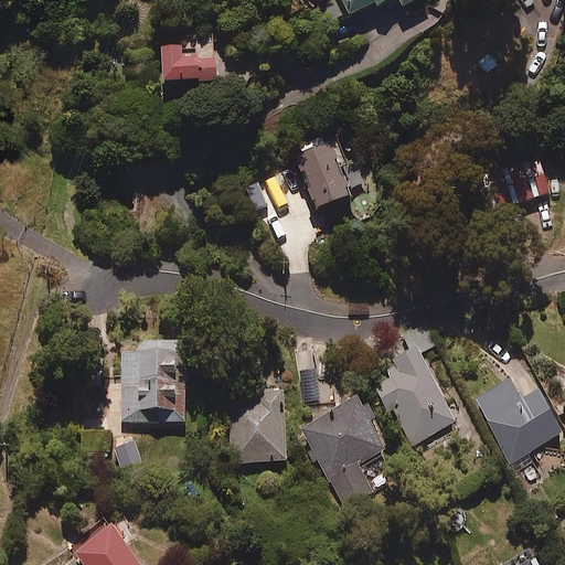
[(340,0),(349,17),(374,3),(377,9),(393,0),(398,0),(402,8),(416,0),(340,0)]
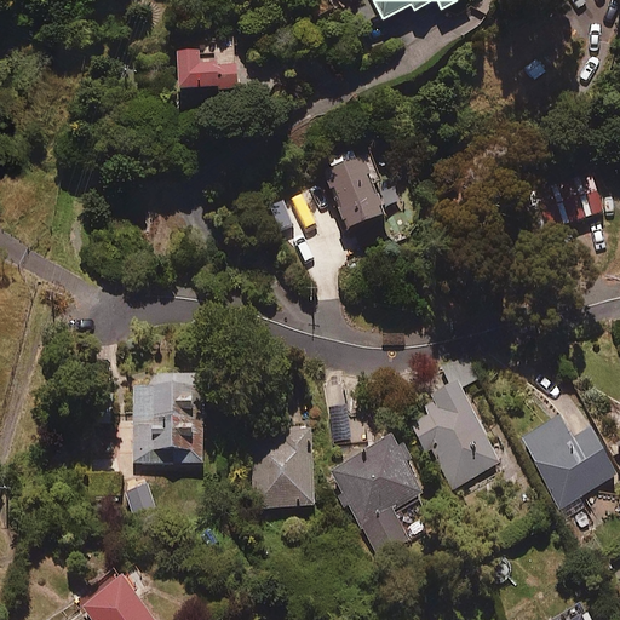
[(241,110),(239,75),(220,76),(222,82),(202,84),(201,68),(178,69),(181,114),(241,110)]
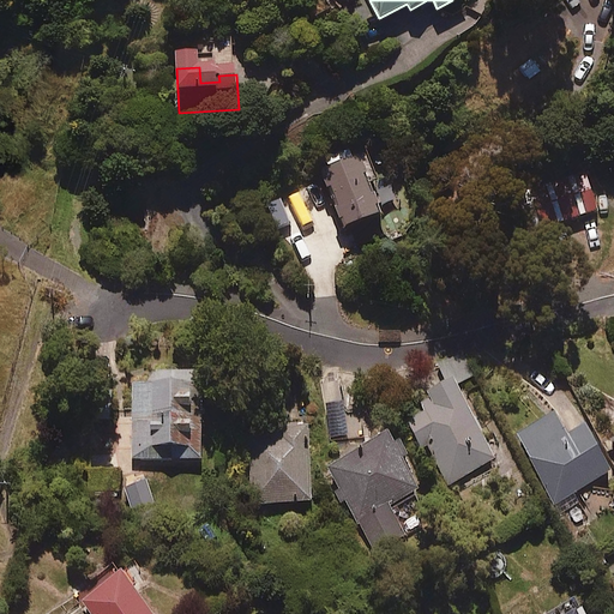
[(348,245),(381,230),(379,222),(383,221),(377,205),(373,208),(365,187),(369,186),(361,166),(321,182),(348,245)]
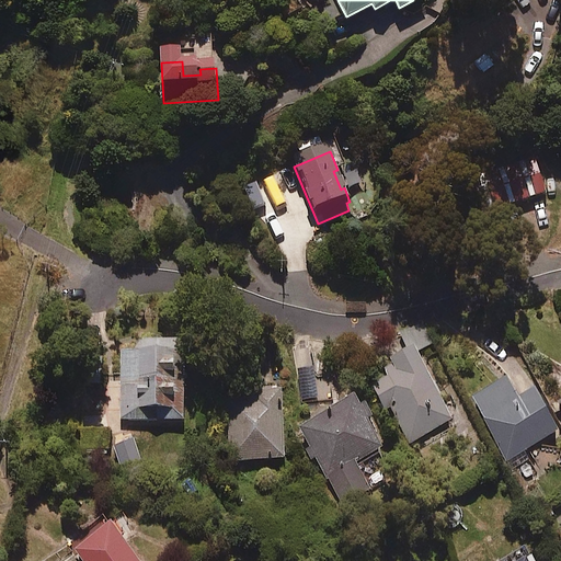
[(560,249),(554,218),(526,224),(533,258),(560,251),(560,249)]
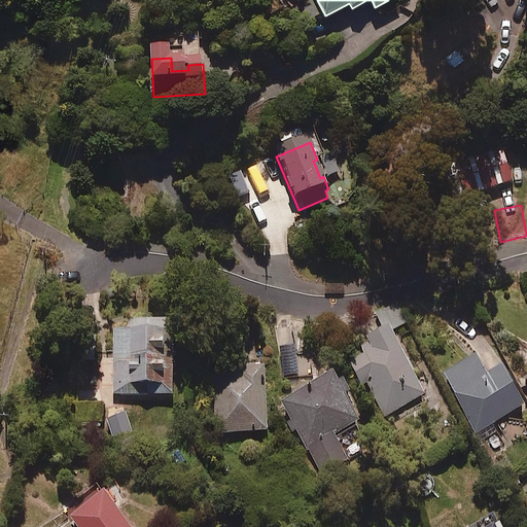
[(173,316),(135,316),(135,324),(112,324),(112,393),(173,393),(173,316)]
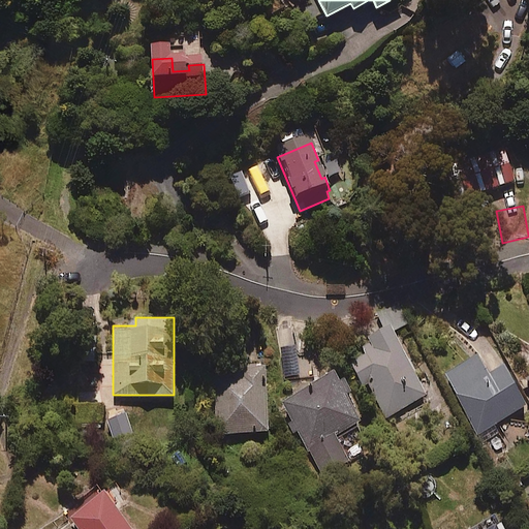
[(427,394),(387,320),(356,336),(365,351),(348,360),(361,383),(367,380),(385,415),(427,394)]
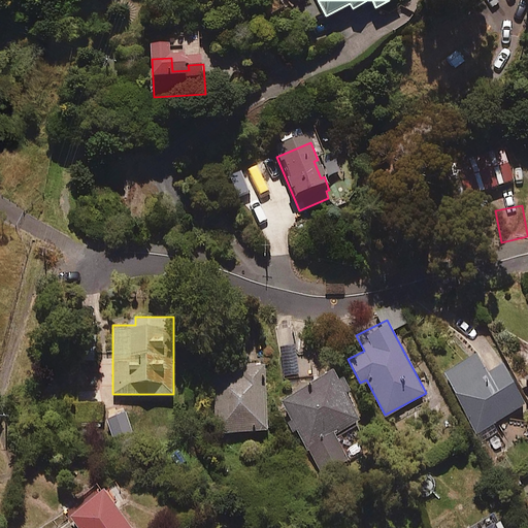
[(297,355),(291,322),(274,325),(281,357),(297,355)]
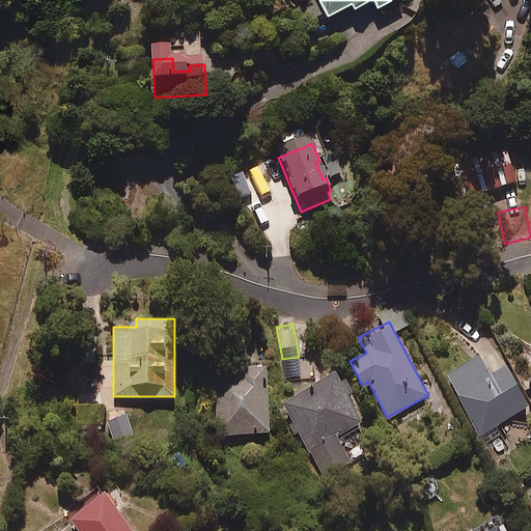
[(488,373),(478,354),(445,372),(484,442),(499,434),(495,425),(528,407),(505,364),(488,373)]
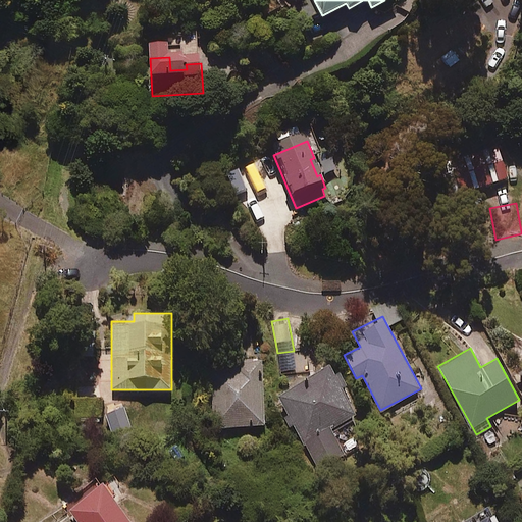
[(263,424),(261,357),(210,359),(212,425),(263,424)]
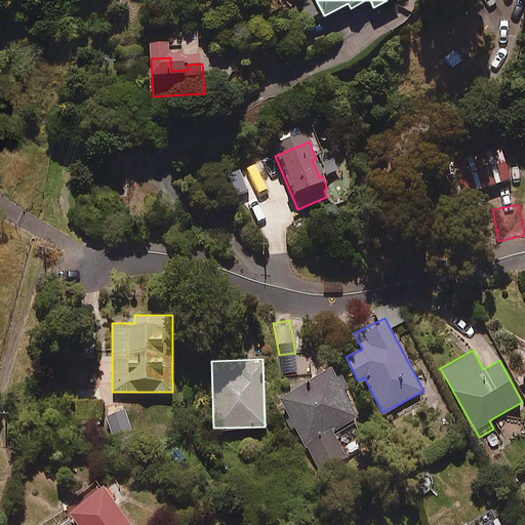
[(359,415),(328,365),(275,398),(314,461),(340,446),(332,432),(359,415)]
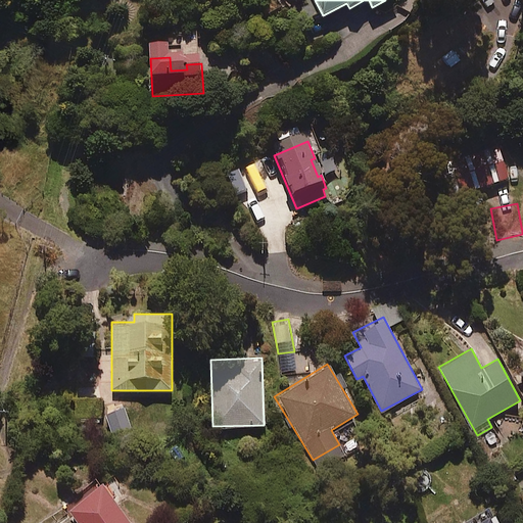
[(130,522),(100,482),(66,508),(78,522),(130,522)]
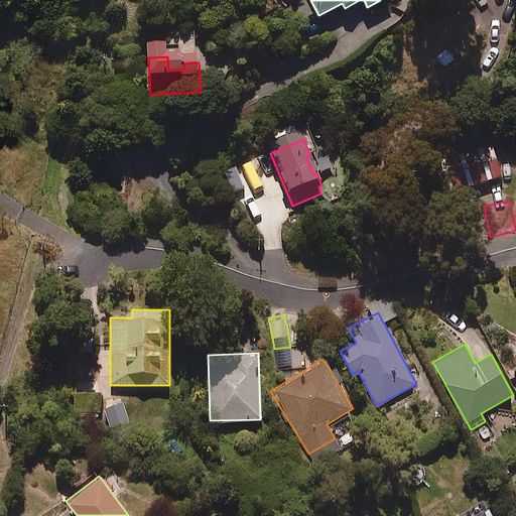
[(490,515),(484,504),(461,515),(490,515)]
